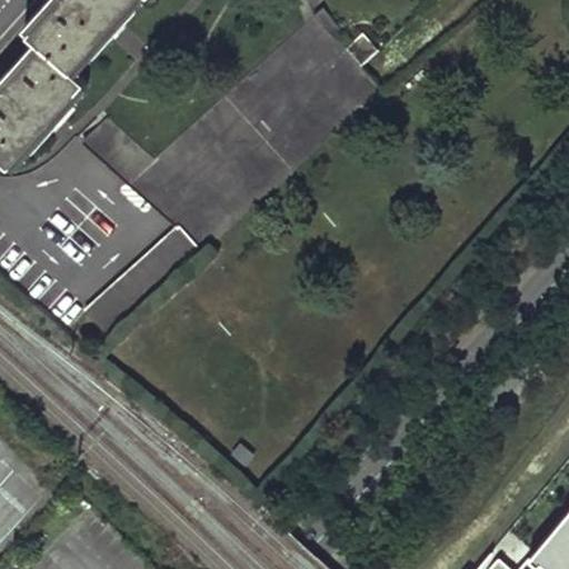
[(0,85),(0,149),(10,159),(83,75),(70,62),(127,0),(55,0),(30,29),(42,39),(0,85)]
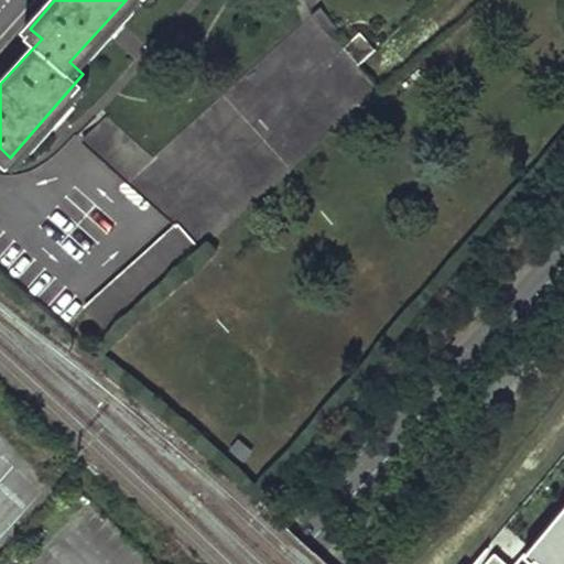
[(381,87),(358,65),(343,49),(349,43),(322,6),(155,153),(107,112),(79,139),(174,223),(86,304),(112,327),(381,87)]
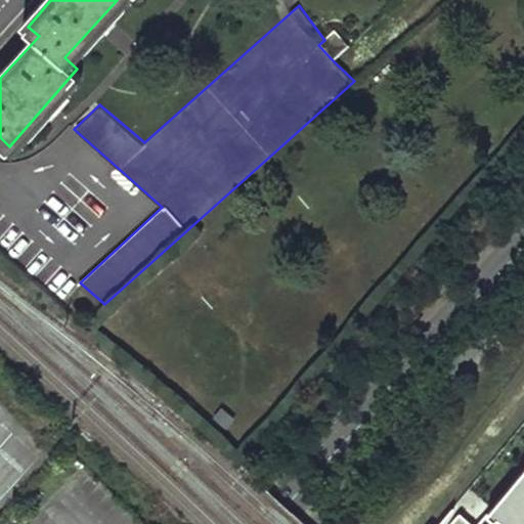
[(15,19),(0,35),(0,53),(25,28),(15,19)]
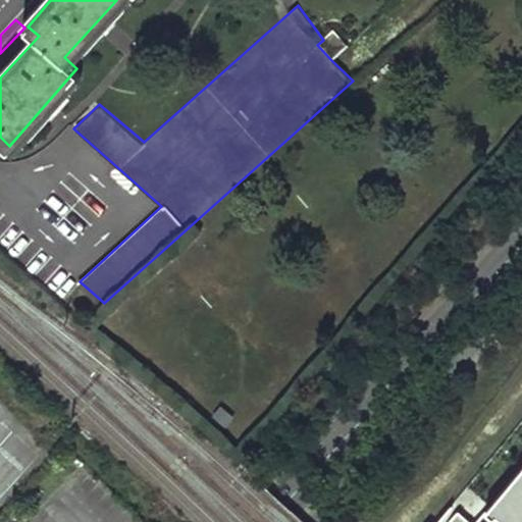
[(317,45),(331,60),(348,46),(333,31),(323,40),(317,45)]
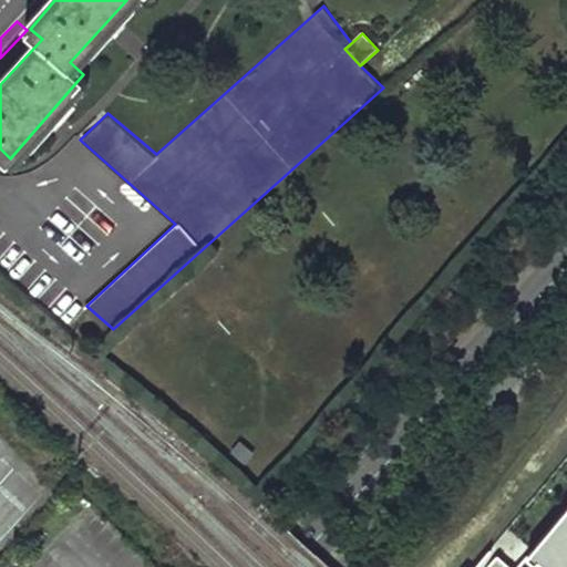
[(539,556),(566,522),(566,507),(532,549),(539,556)]
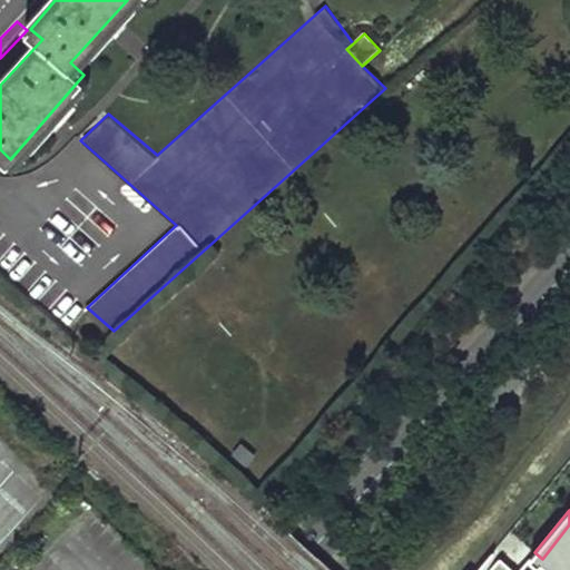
[(569,569),(569,524),(542,559),(534,552),(518,569),(516,569),(501,557),(488,569),(569,569)]
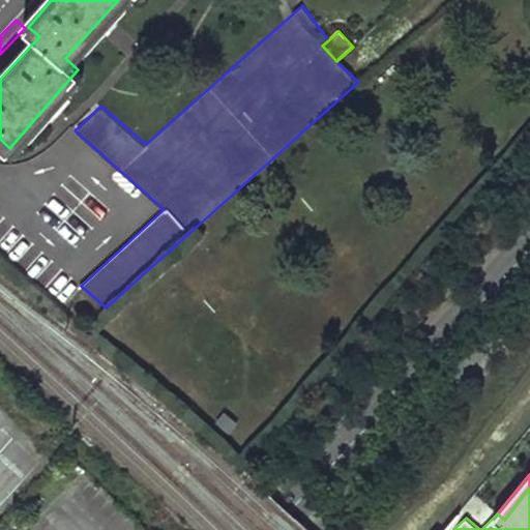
[(442,529),(453,529),(466,518),(459,511),(442,529)]
